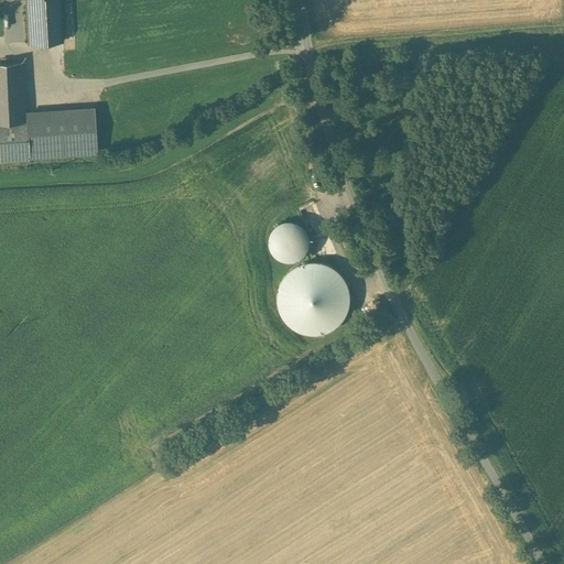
[(58,0),(25,0),(29,42),(61,40),(58,0)]
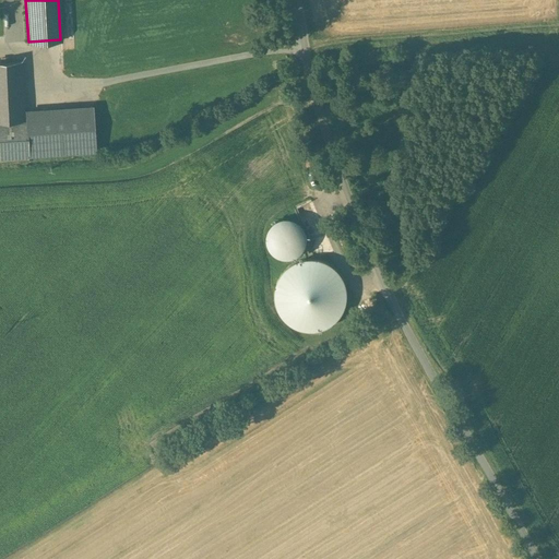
[(21,61),(0,62),(0,121),(24,120),(21,61)]
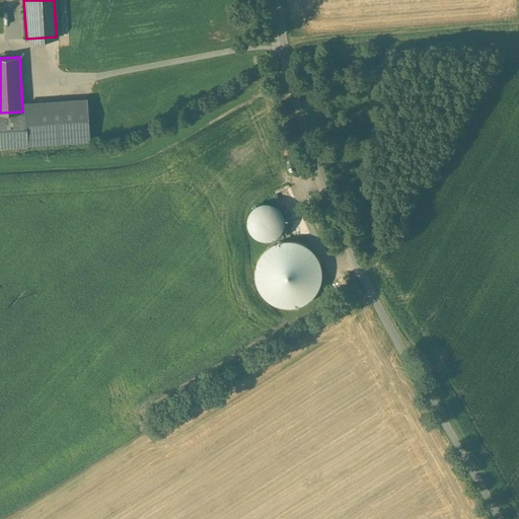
[(85,100),(24,104),(25,113),(27,145),(88,140),(85,100)]
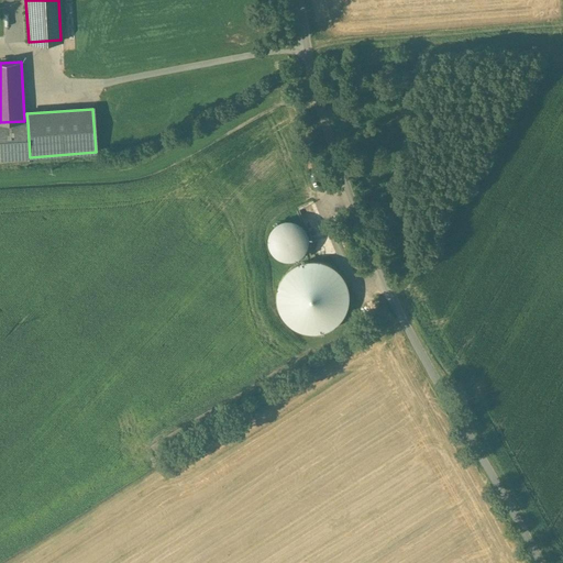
[(30,157),(28,122),(0,123),(0,161),(30,159),(30,157)]
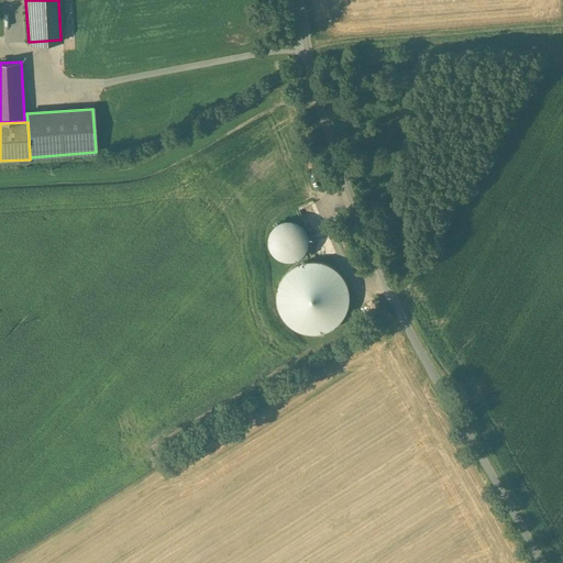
[(271,249),(274,254),(279,258),(285,261),(291,261),(298,258),(304,255),(308,250),(309,243),(309,238),(307,231),(304,227),(298,222),(293,220),(286,220),(280,222),(275,225),(271,230),(268,236),(268,243),(271,249)]
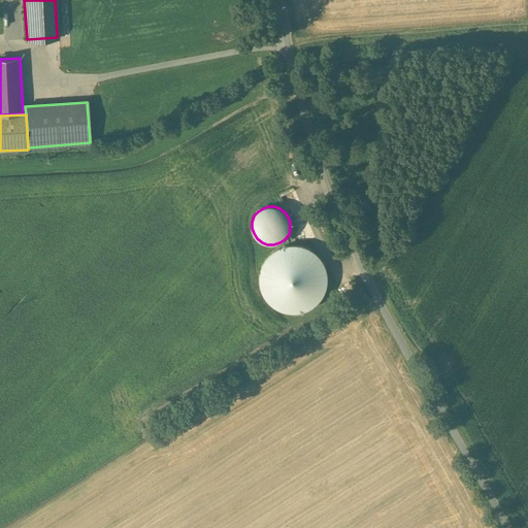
[(261,290),(265,297),(270,303),(276,308),(285,311),(293,312),(301,311),(309,309),(316,304),(322,298),(326,291),(327,283),(327,274),(326,267),(322,261),(318,255),(311,250),(304,246),(297,245),(290,245),(282,248),(273,252),(267,257),(263,264),(260,272),(260,281),(261,290)]
